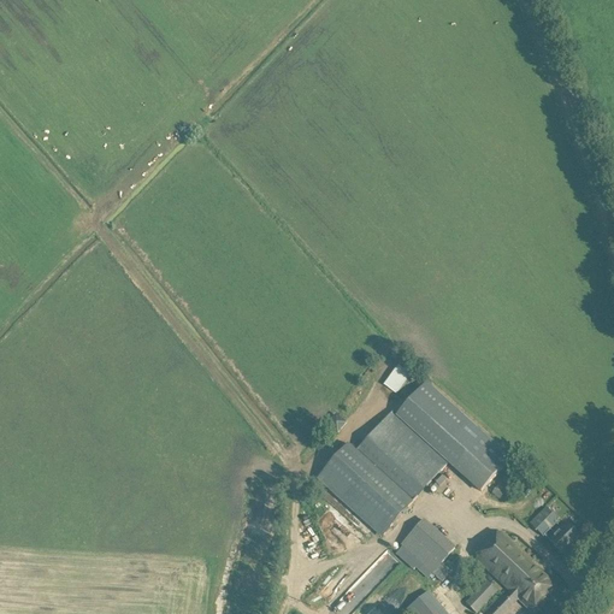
[(383,383),(396,389),(406,370),(391,364),(383,383)]
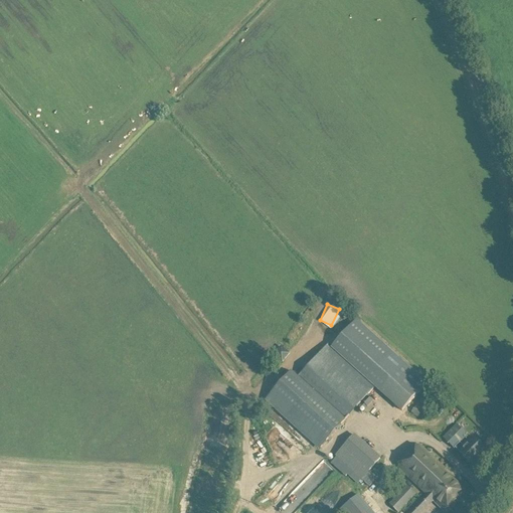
[(331,346),(373,384),(397,357),(354,319),(331,346)]
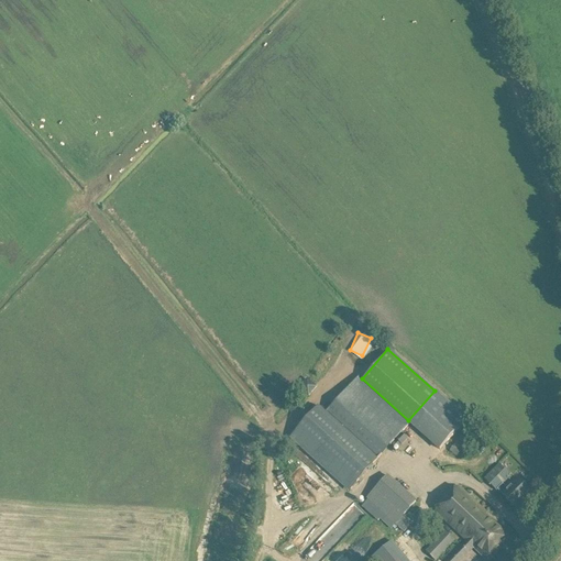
[(323,411),(317,405),(289,436),(349,487),(408,420),(362,378),(358,375),(323,411)]
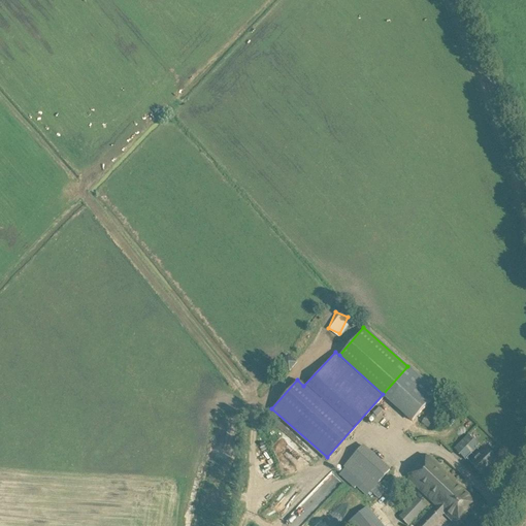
[(407,366),(383,394),(411,419),(435,391),(407,366)]
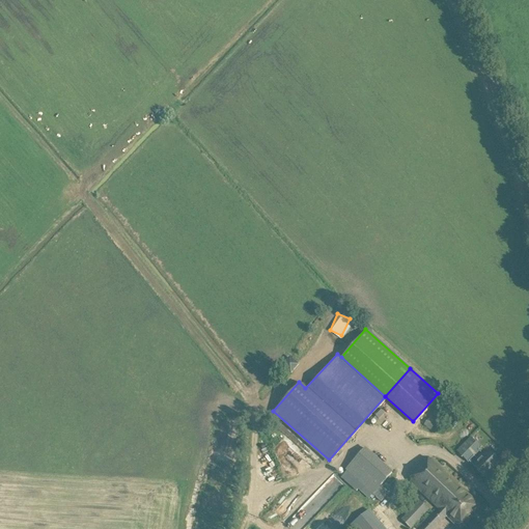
[(479,447),(469,436),(455,450),(466,461),(467,460),(472,454),(479,447)]
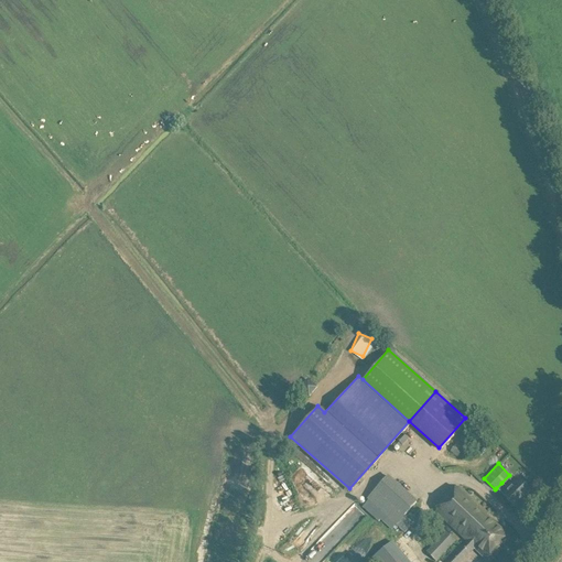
[(367,498),(360,505),(377,519),(378,517),(389,527),(393,522),(414,500),(387,475),(366,497),(367,498)]
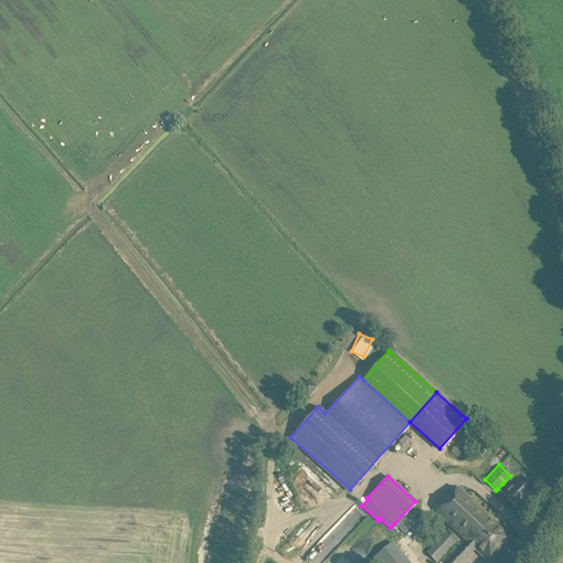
[(502,484),(497,489),(503,495),(502,496),(514,508),(516,508),(531,492),(531,491),(523,484),(519,479),(509,490),(502,484)]
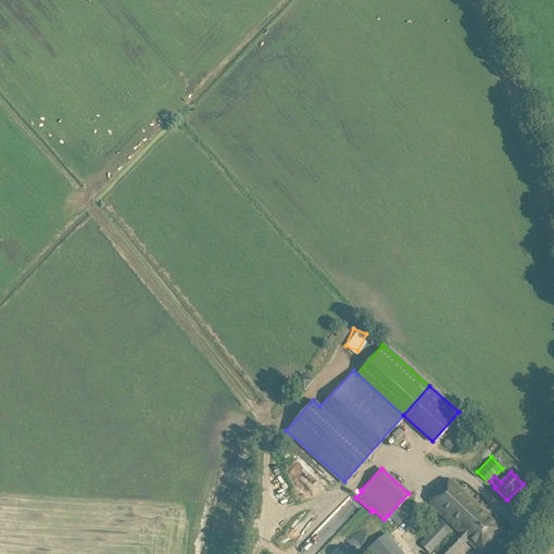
[(428,503),(438,513),(447,503),(457,514),(465,505),(473,513),(465,521),(474,529),(481,521),(493,533),(499,527),(480,510),(480,507),(451,479),(428,503)]
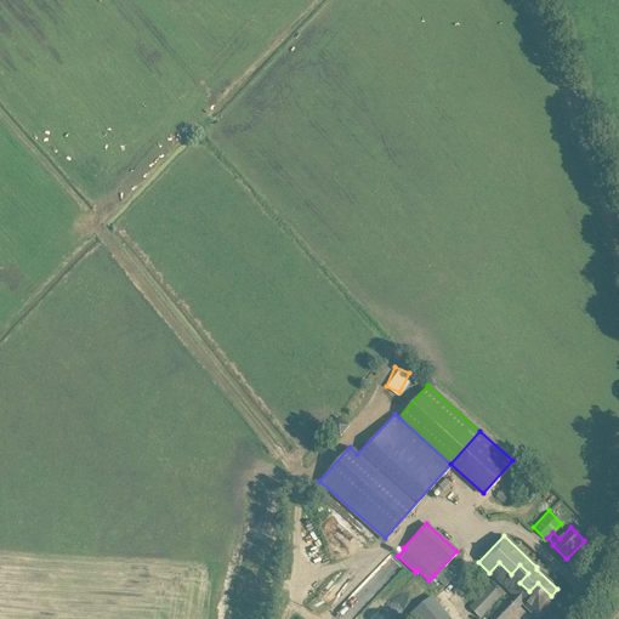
[(534,614),(551,596),(538,583),(529,591),(520,583),(528,573),(520,564),(511,574),(499,562),(489,573),(512,595),(506,601),(503,597),(482,618),(504,618),(521,602),(534,614)]
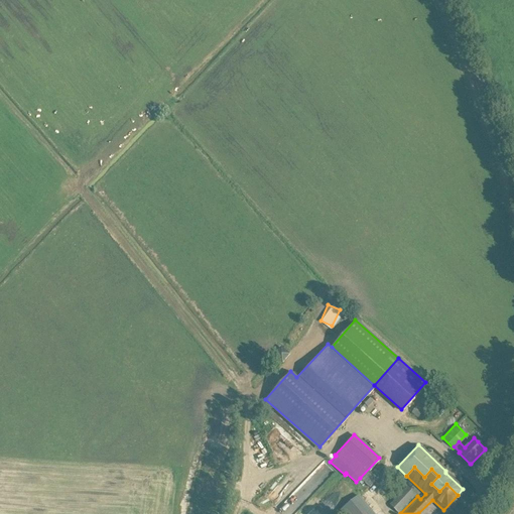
[(415,494),(405,485),(388,504),(397,512),(415,494)]
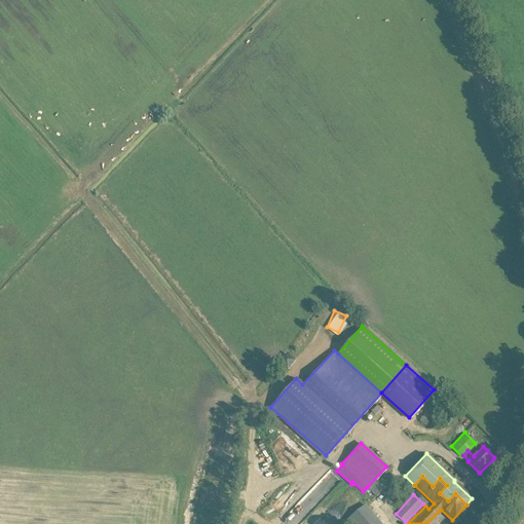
[(380,523),(365,503),(339,523),(380,523)]
